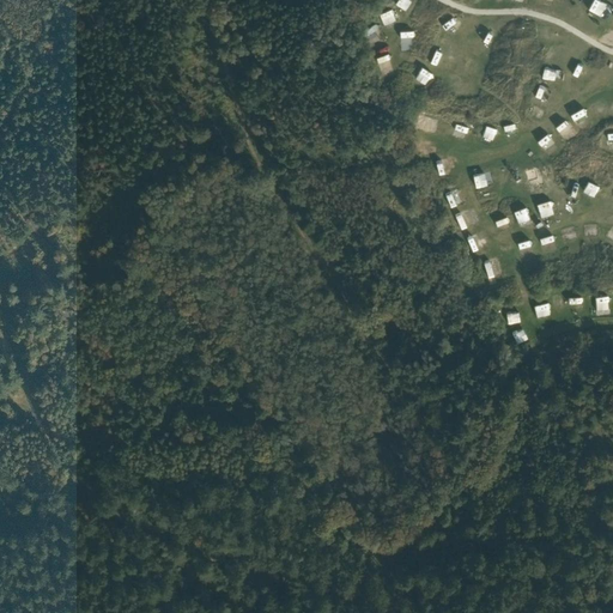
[(380,25),(366,30),(370,41),(383,35),(380,25)]
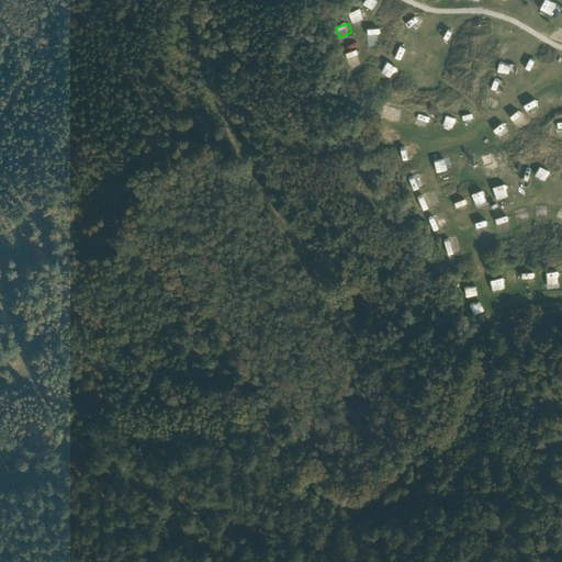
[(388,66),(397,71),(401,65),(391,60),(388,66)]
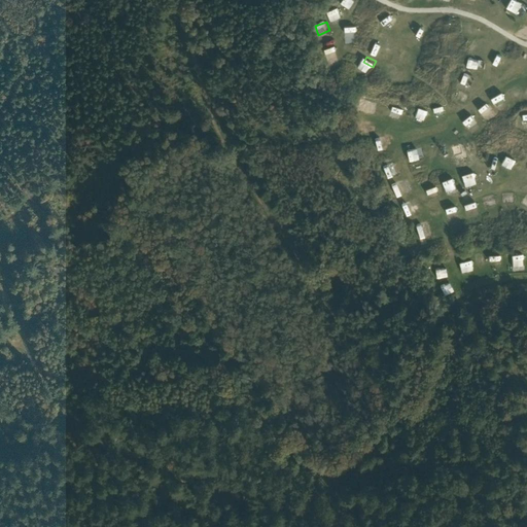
[(503,166),(515,169),(518,159),(506,155),(503,166)]
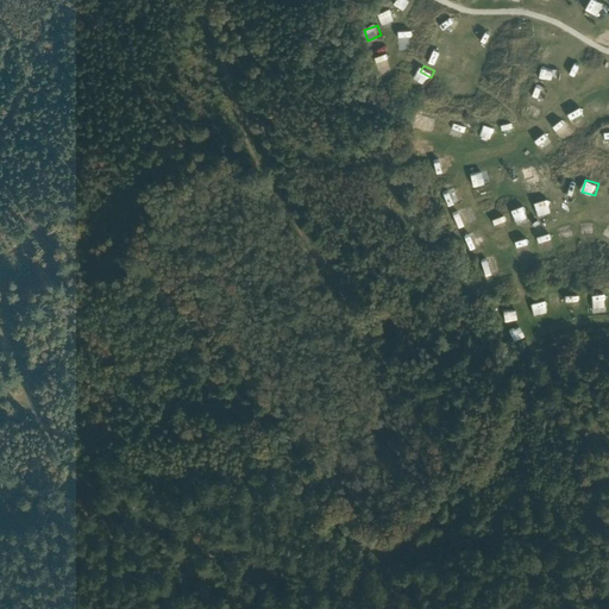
[(538,208),(551,203),(550,198),(537,202),(538,208)]
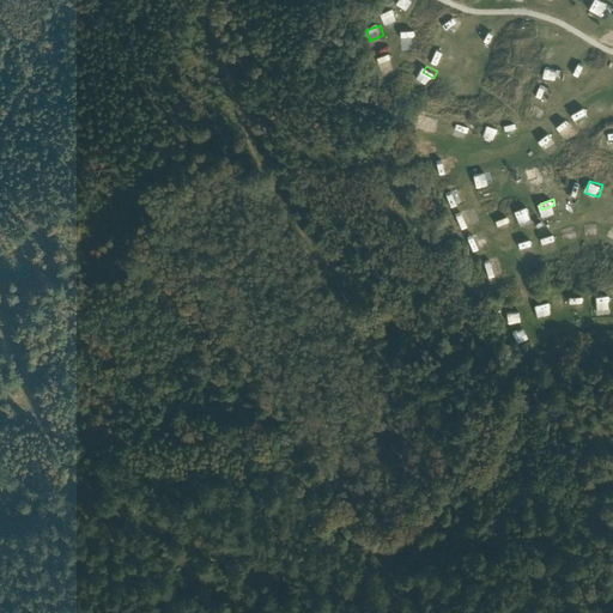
[(529,205),(515,210),(517,216),(532,211),(529,205)]
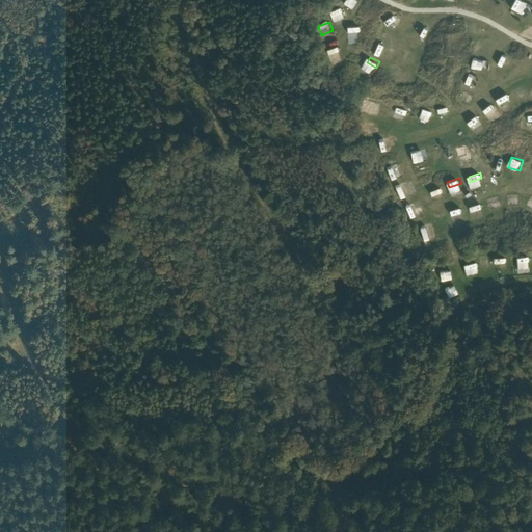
[(470,204),(473,216),(484,213),(481,201),(470,204)]
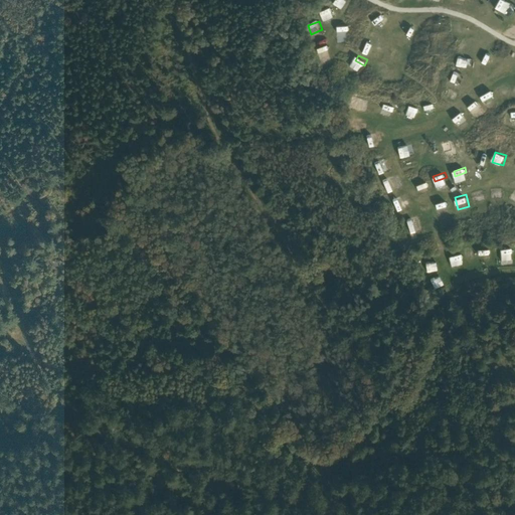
[(399,196),(393,198),(397,210),(403,208),(399,196)]
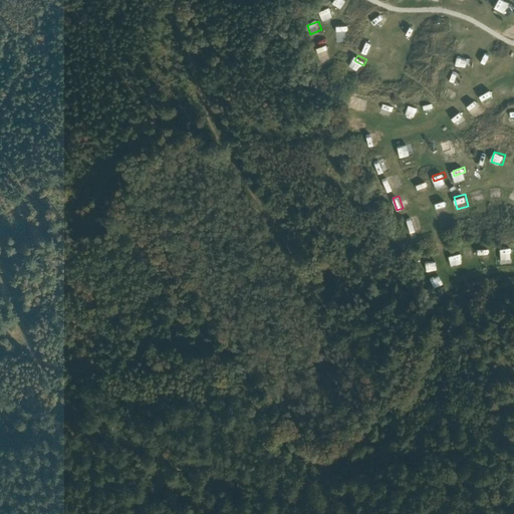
[(407,218),(409,231),(415,230),(412,217),(407,218)]
